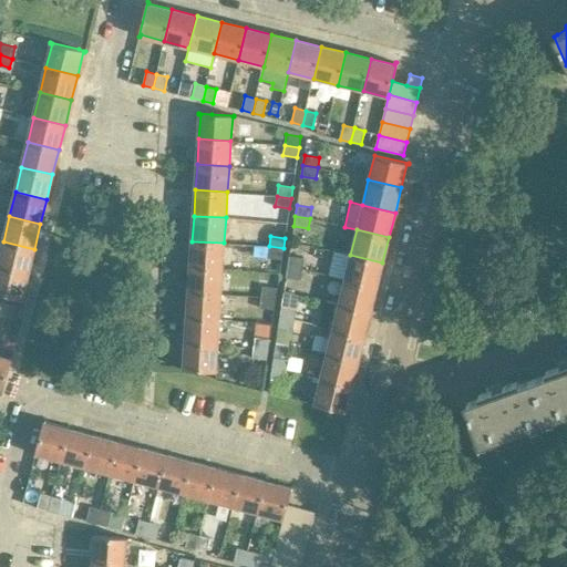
[(0,253),(0,266),(28,274),(34,249),(3,241),(0,253)]
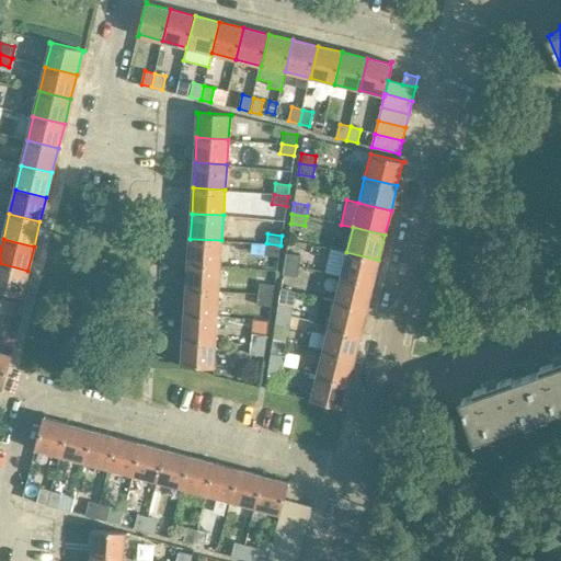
[(190,239),(189,264),(220,266),(221,240),(190,239)]
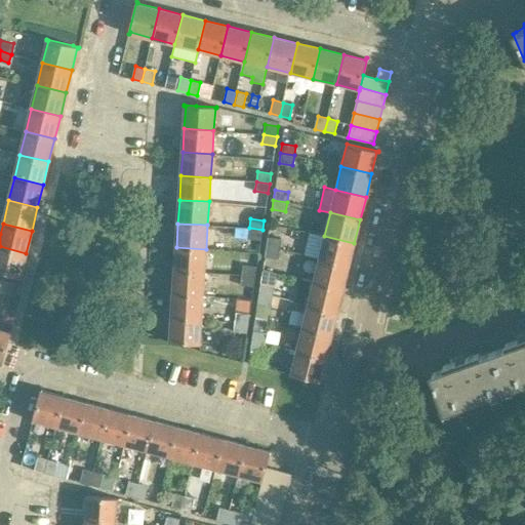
[(261,240),(263,230),(249,228),(247,238),(261,240)]
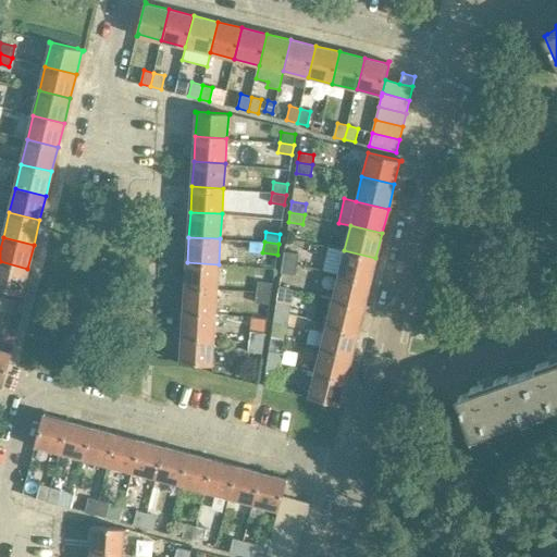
[(370,282),(375,258),(344,250),(338,274),(370,282)]
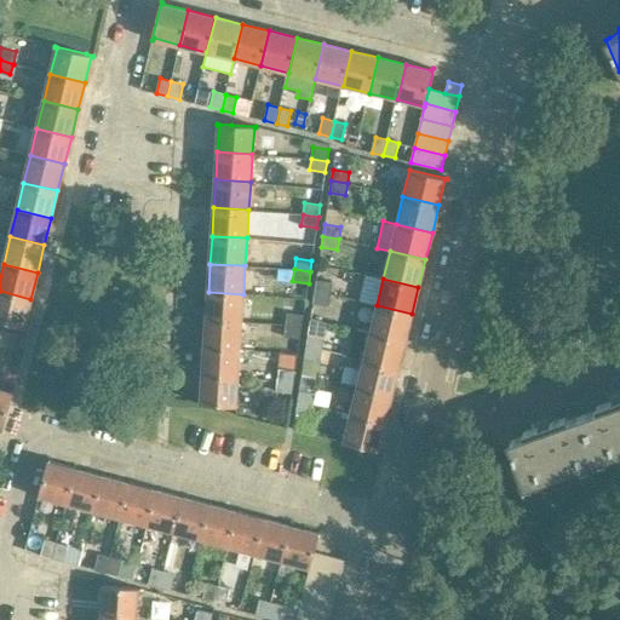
[(316,280),(315,292),(331,294),(332,282),(316,280)]
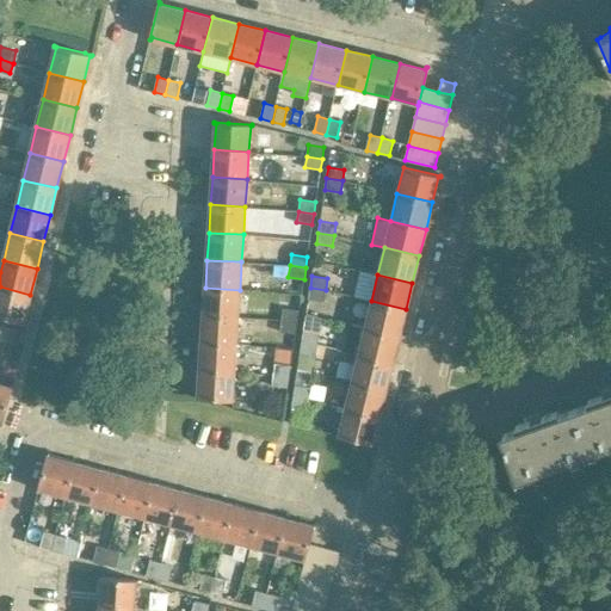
[(0,316),(25,322),(26,321),(24,321),(30,295),(0,287),(0,316)]
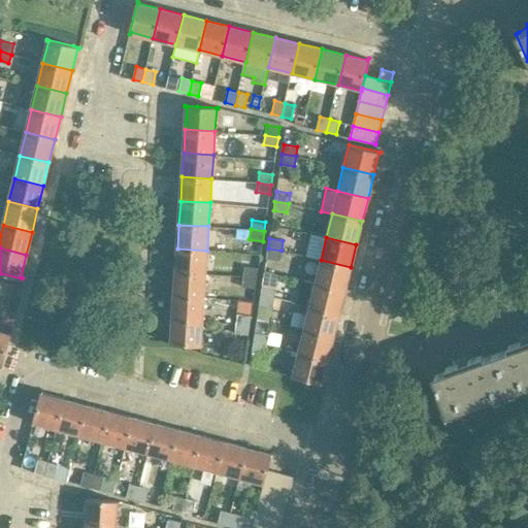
[(177,249),(175,272),(205,274),(207,251),(177,249)]
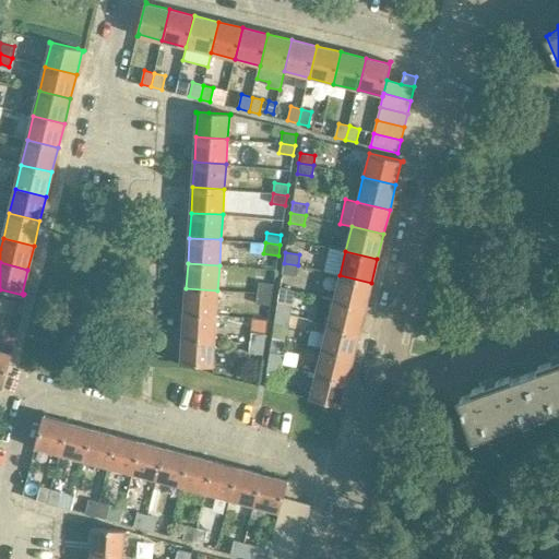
[(296,275),(298,265),(284,263),(282,273),(296,275)]
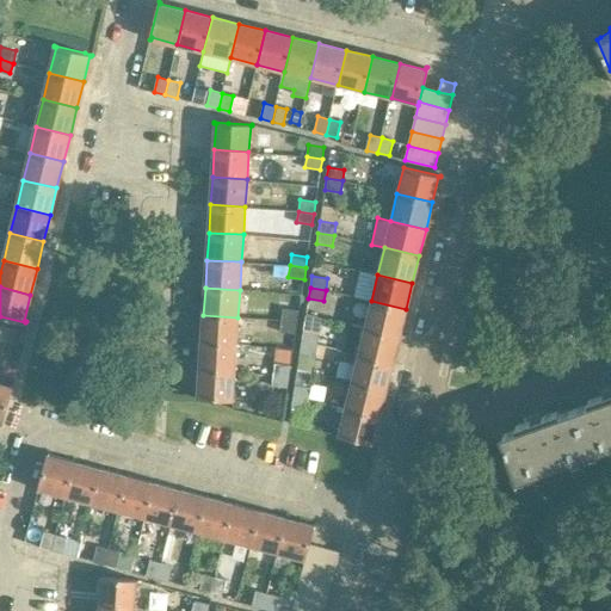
[(399,337),(406,309),(371,301),(365,328),(399,337)]
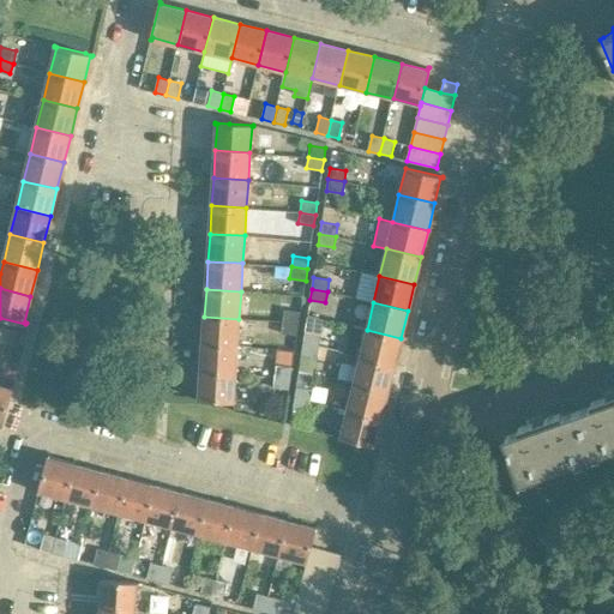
[(284,309),(283,321),(299,324),(301,312),(284,309)]
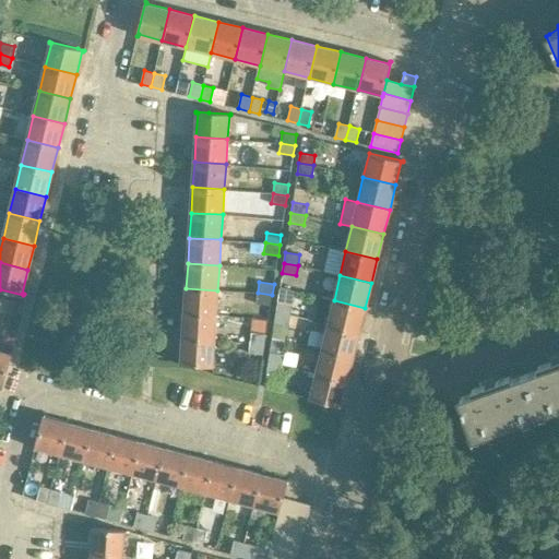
[(186,288),(185,313),(216,316),(217,290),(186,288)]
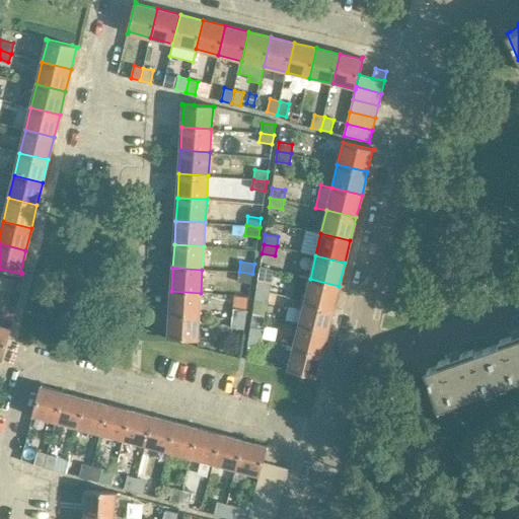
[(251,283),(252,274),(239,272),(237,281),(251,283)]
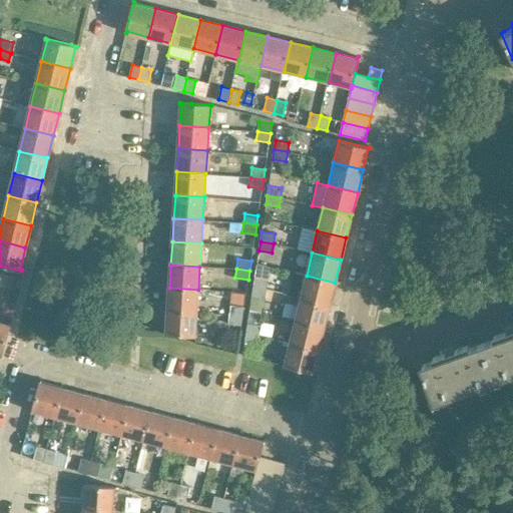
[(0,286),(7,288),(10,275),(1,272),(0,274),(0,286)]
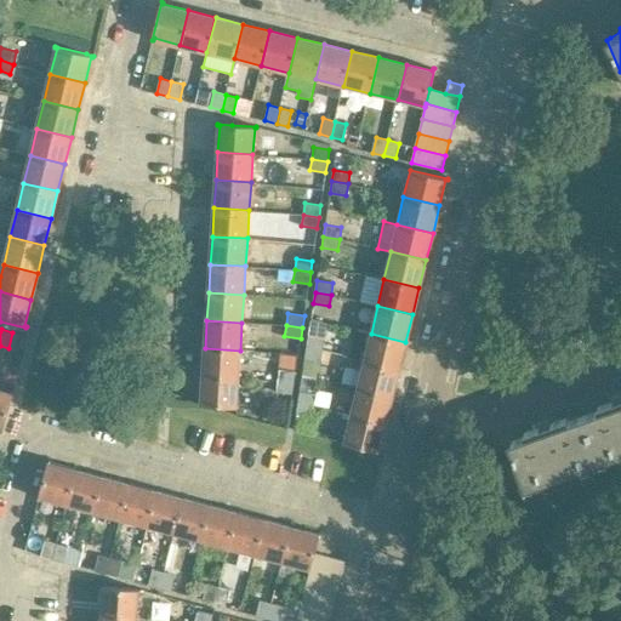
[(399,369),(405,342),(371,334),(355,330),(348,357),(364,360),(399,369)]
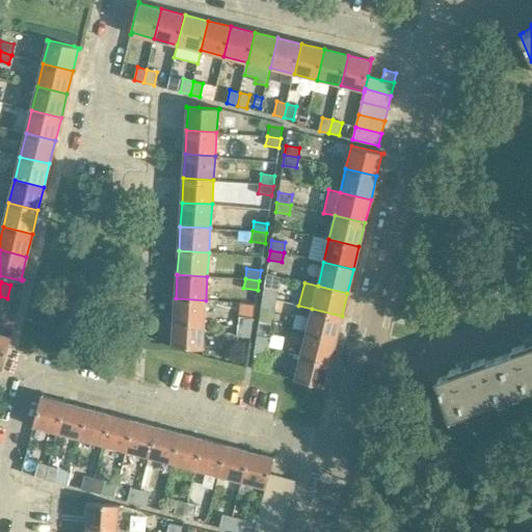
[(23,289),(14,286),(10,298),(20,300),(23,289)]
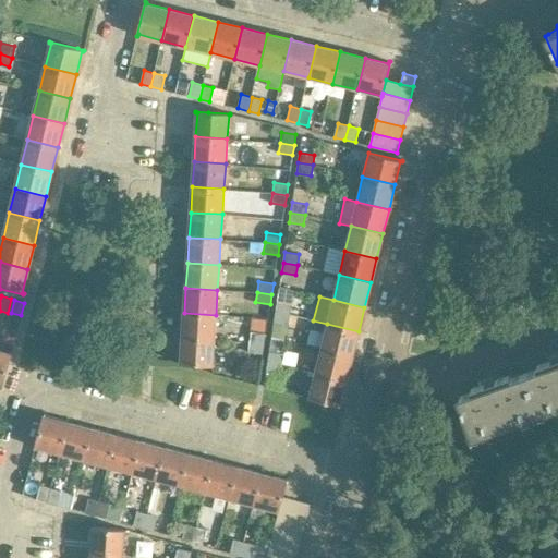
[(277,302),(276,312),(290,314),(291,304),(277,302)]
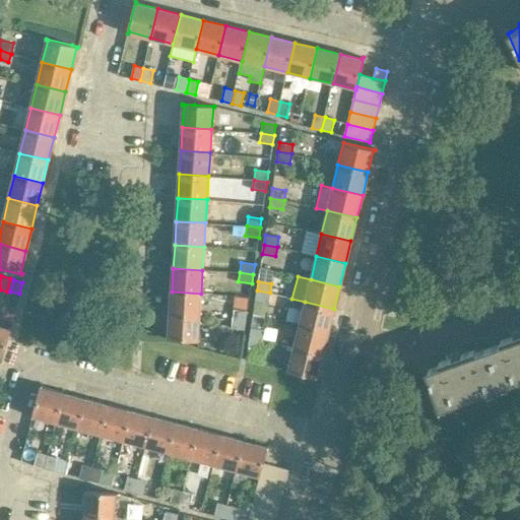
[(268,303),(270,293),(257,290),(255,301),(268,303)]
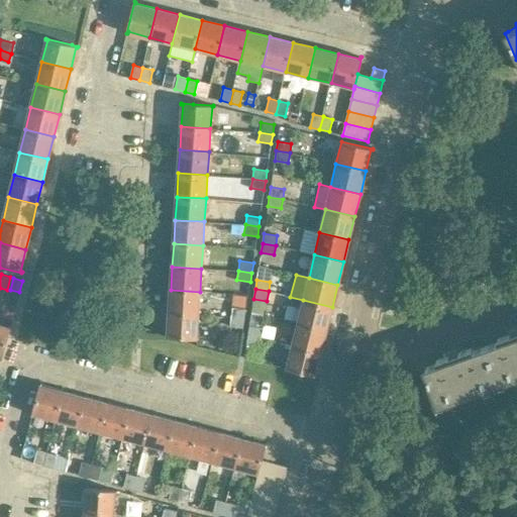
[(171,290),(169,313),(198,315),(200,292),(171,290)]
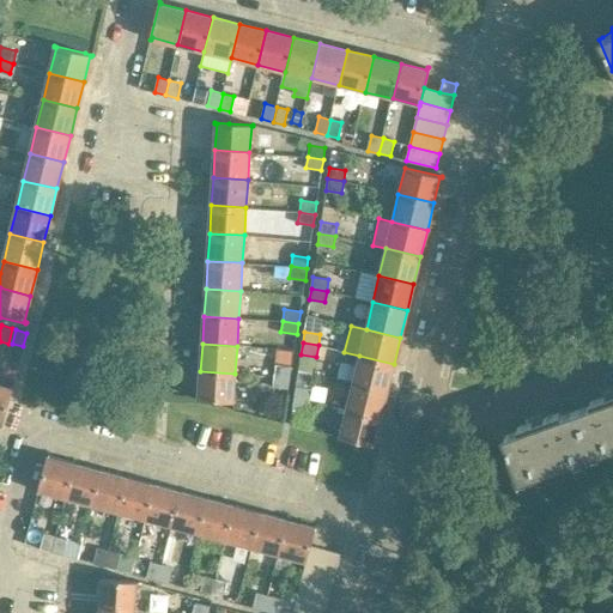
[(387,392),(394,364),(359,356),(353,383),(387,392)]
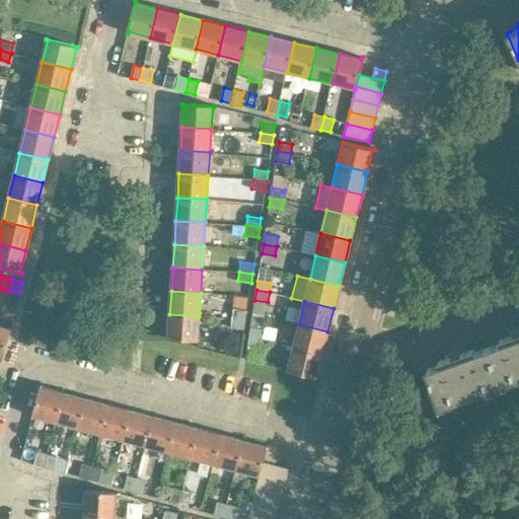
[(233,307),(232,317),(245,319),(247,309),(233,307)]
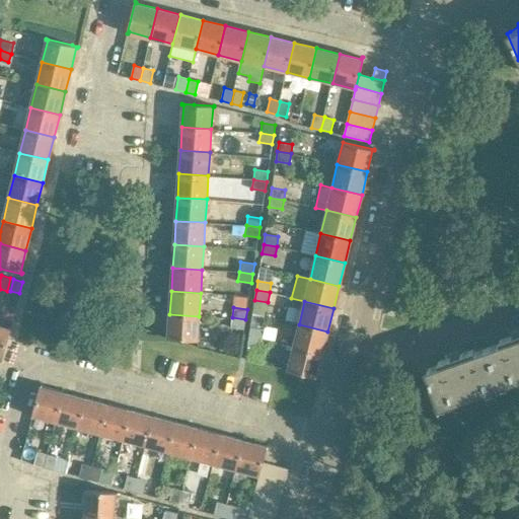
[(198,339),(199,316),(169,314),(168,337),(166,337),(166,338),(198,340),(199,340),(199,339),(198,339)]
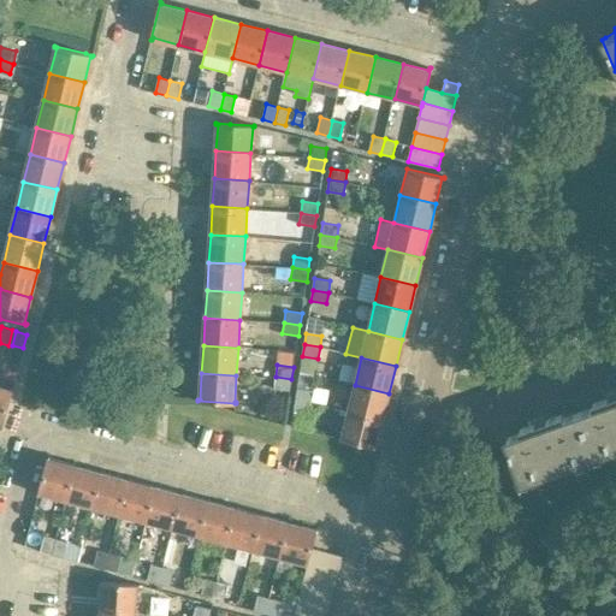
[(276,377),(274,389),(290,391),(291,379),(276,377)]
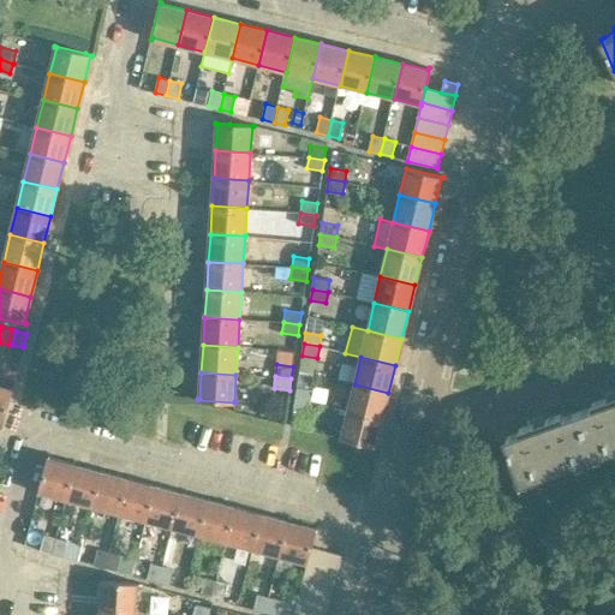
[(382,419),(388,393),(354,384),(348,411),(382,419)]
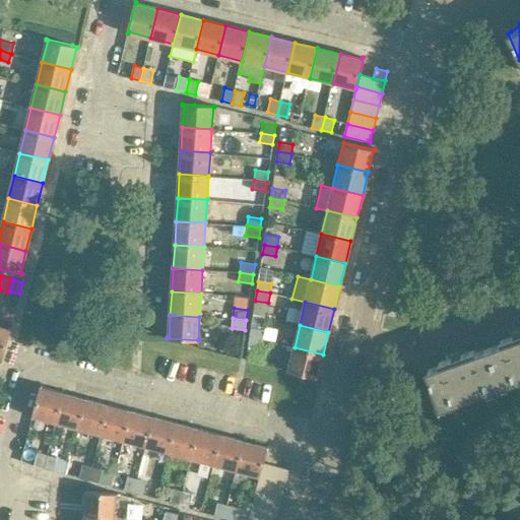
[(0,326),(0,356),(2,358),(1,360),(3,360),(11,328),(10,328),(9,329),(0,326)]
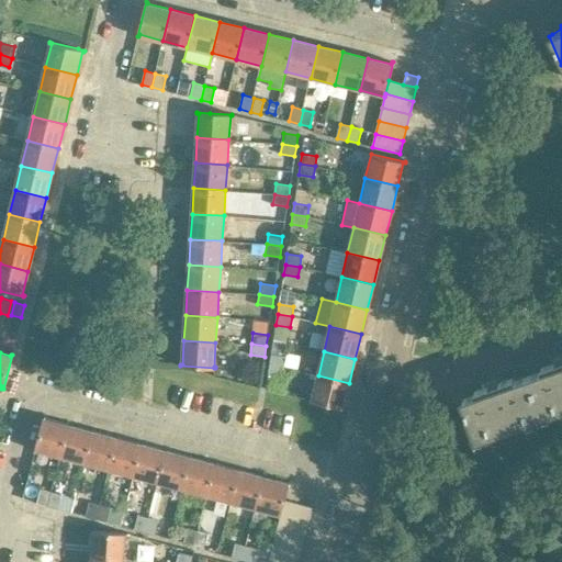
[(271,353),(270,364),(284,367),(285,356),(271,353)]
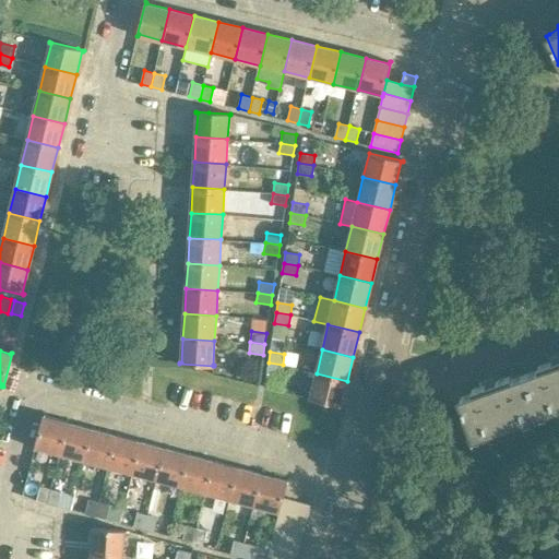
[(524,373),(538,413),(558,405),(558,361),(554,364),(552,360),(551,360),(538,365),(539,368),(524,373)]
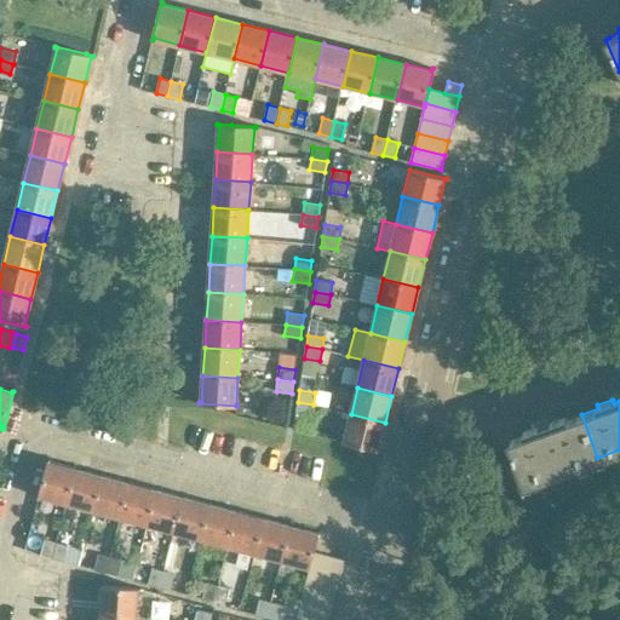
[(296,414),(311,417),(314,405),(298,402),(296,414)]
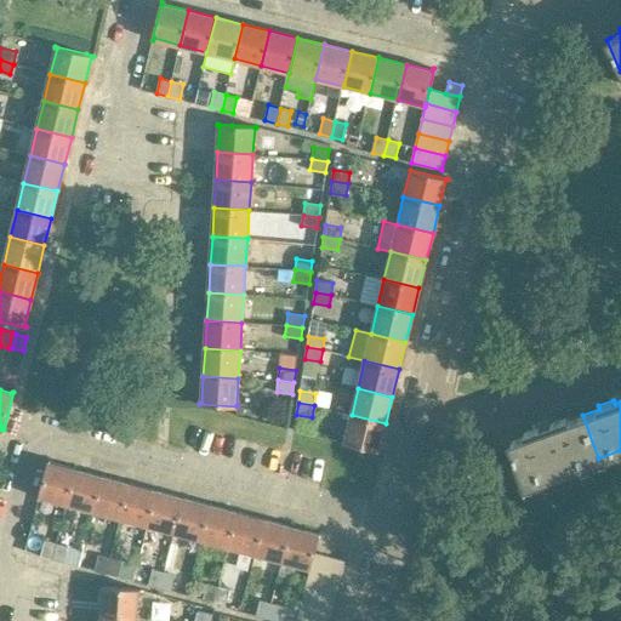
[(380,450),(386,423),(352,415),(345,442),(343,440),(343,442),(381,451),(381,450),(380,450)]
